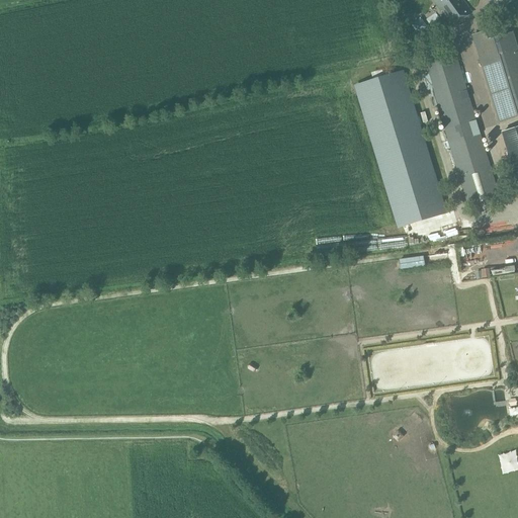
[(453,26),(471,12),(462,0),(433,0),(442,11),(443,10),(453,24),(452,25),(453,26)]
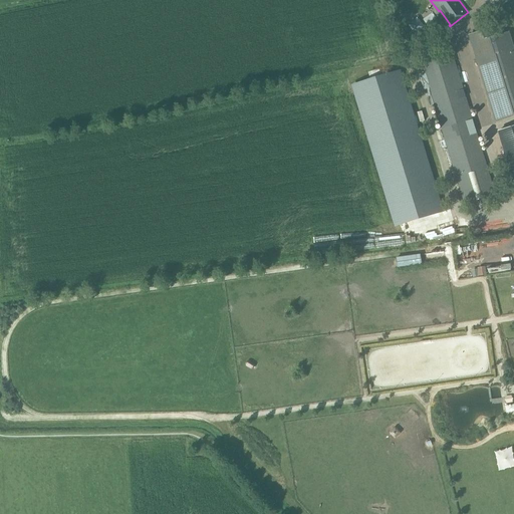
[(412,33),(421,28),(414,17),(405,23),(412,33)]
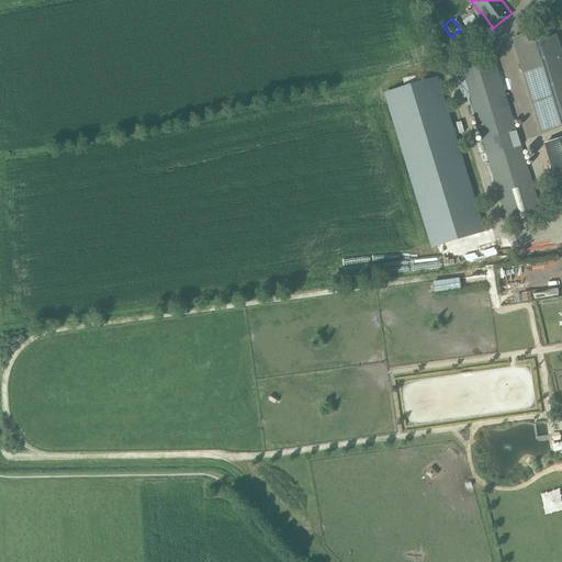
[(561,127),(561,54),(557,36),(546,40),(542,30),(514,40),(542,134),(561,127)]
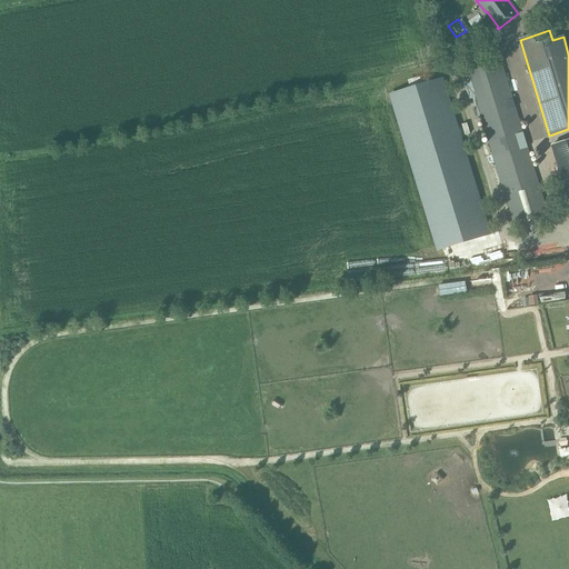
[(502,60),(467,71),(480,117),(515,227),(549,217),(502,60)]
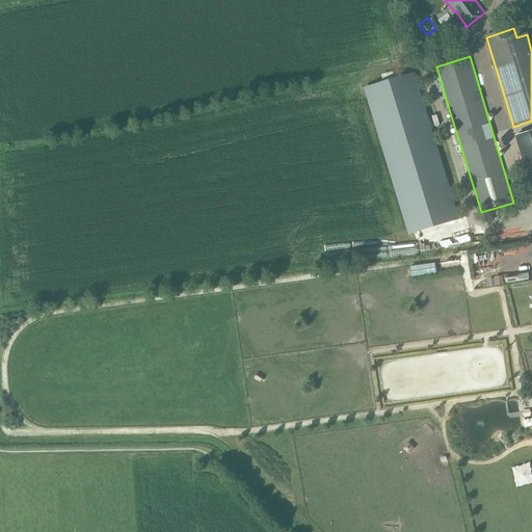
[(410,234),(457,219),(413,75),(366,88),(410,234)]
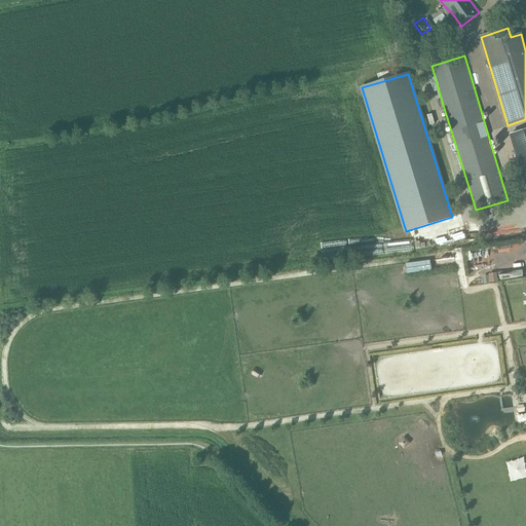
[(525,184),(525,129),(511,135),(525,184)]
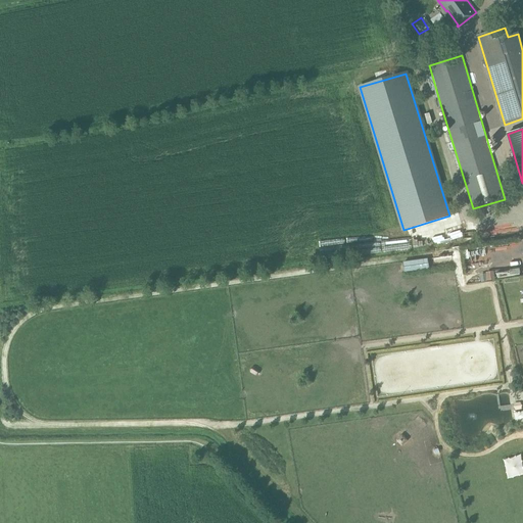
[(493,272),(486,273),(487,281),(494,280),(493,272)]
